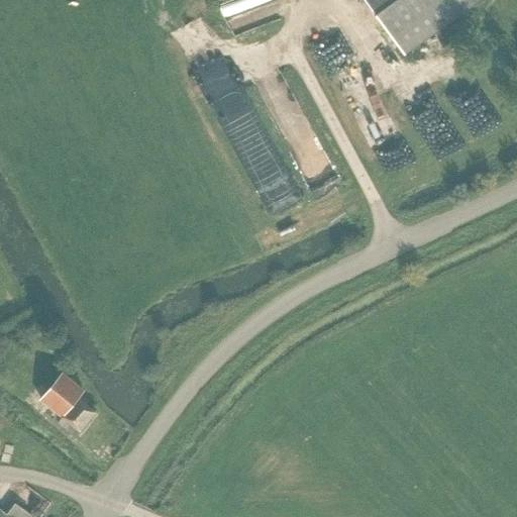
[(220,0),(235,33),(276,16),(269,0),(220,0)]
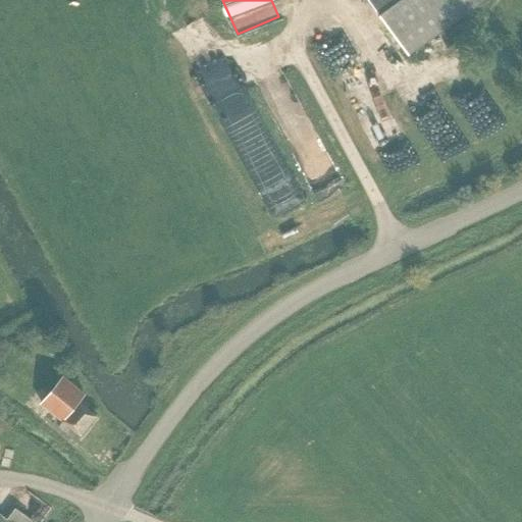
[(521,0),(369,0),(409,55),(484,0),(521,0)]
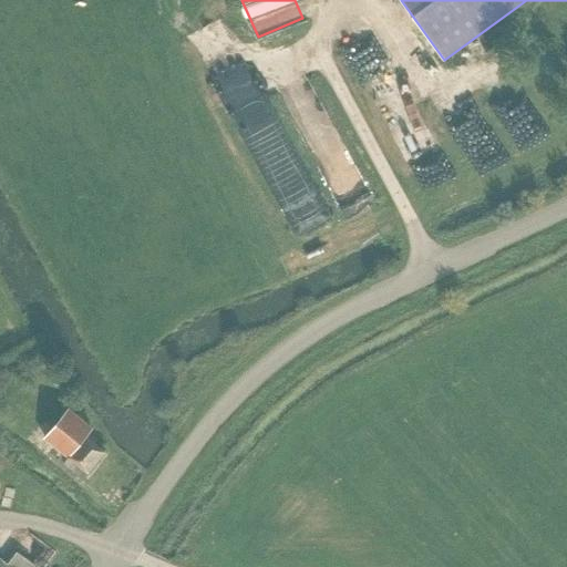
[(68,409),(43,439),(68,457),(86,474),(104,452),(84,436),(92,428),(68,409)]
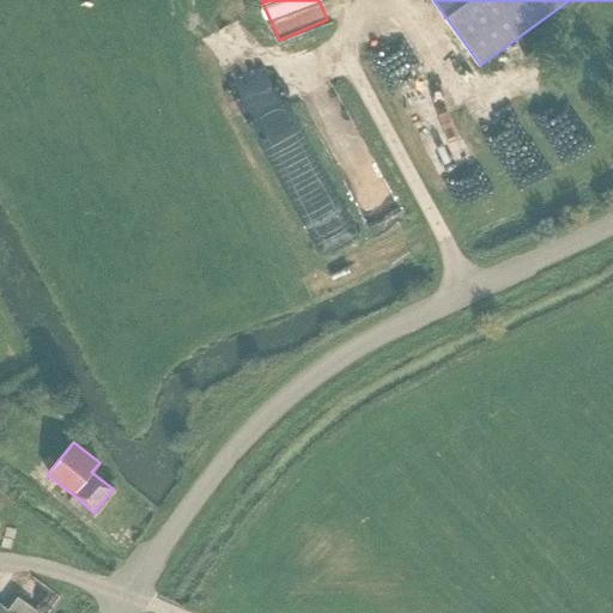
[(93,513),(73,495),(67,502),(89,519),(93,513)]
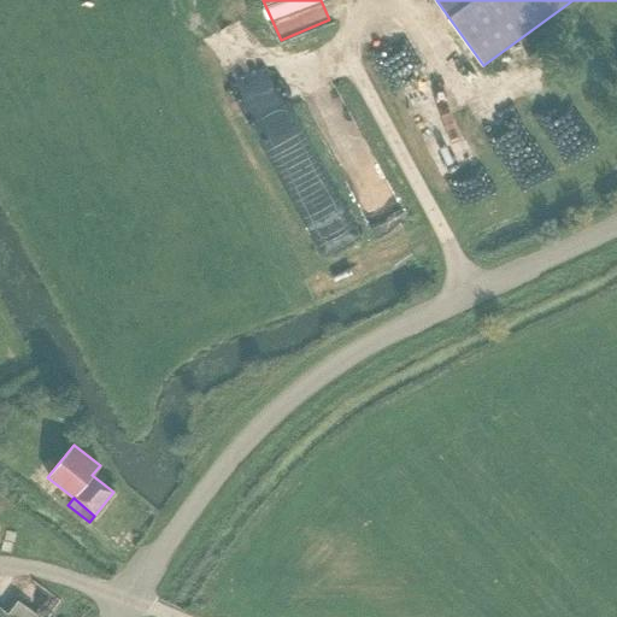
[(0,616),(36,616),(39,616),(18,601),(9,613),(0,606),(0,616)]
